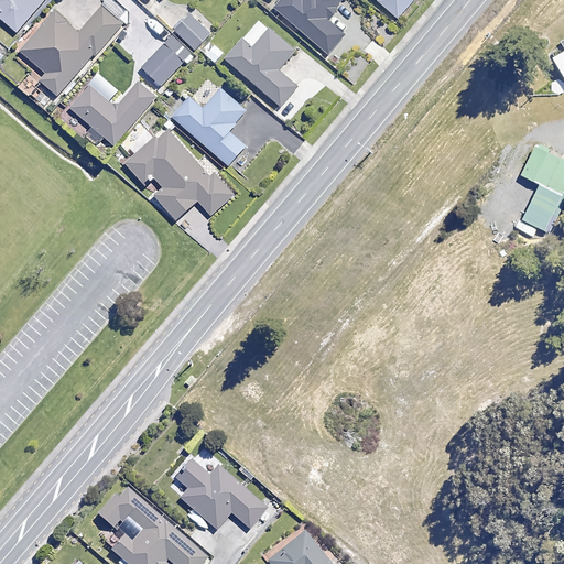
[(0,0),(0,17),(14,31),(43,0),(0,0)]
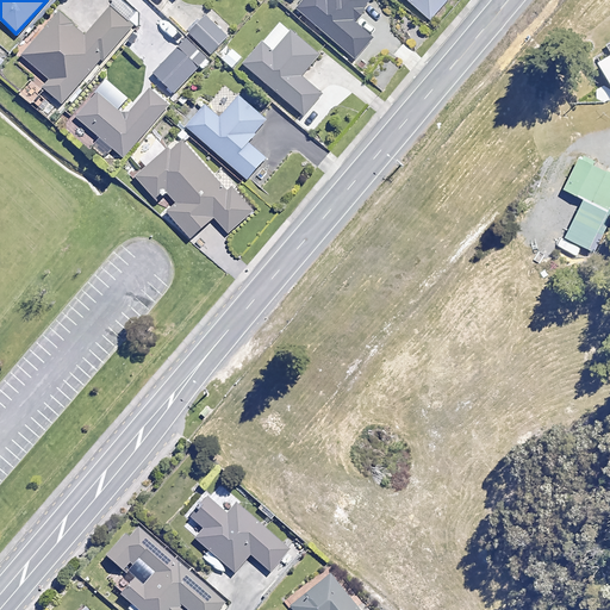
[(290,0),(285,5),(338,58),(361,36),(340,14),(354,0),(290,0)]
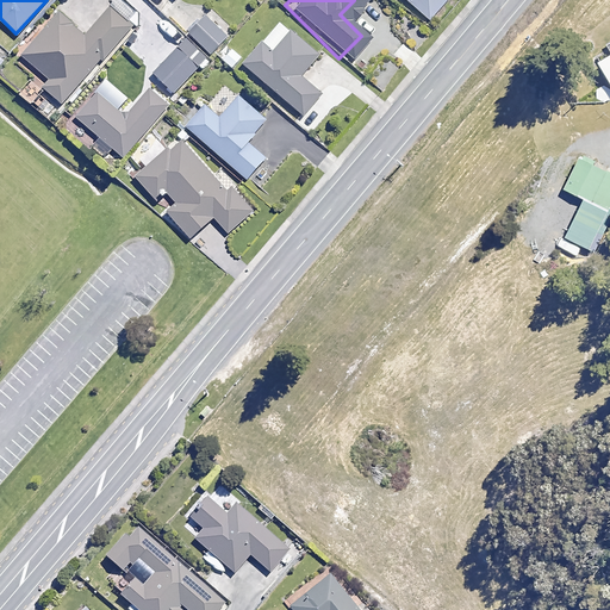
[(398,0),(418,19),(435,0),(398,0)]
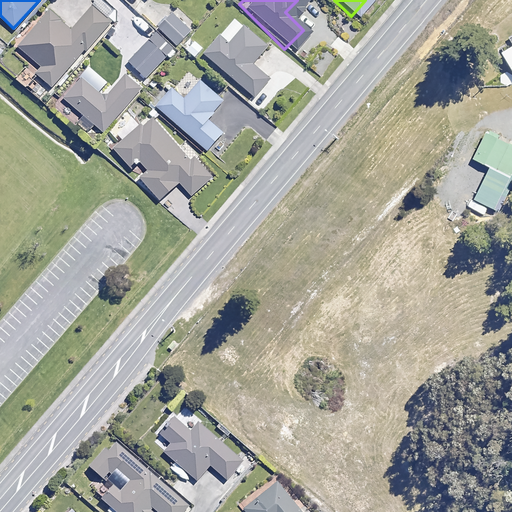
[(18,46),(40,65),(34,73),(50,87),(65,70),(63,68),(105,19),(90,7),(71,28),(50,10),(18,46)]
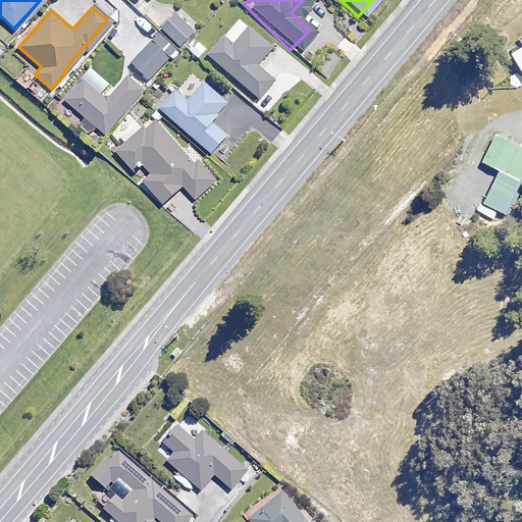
[(190,30),(173,13),(159,28),(175,44),(190,30)]
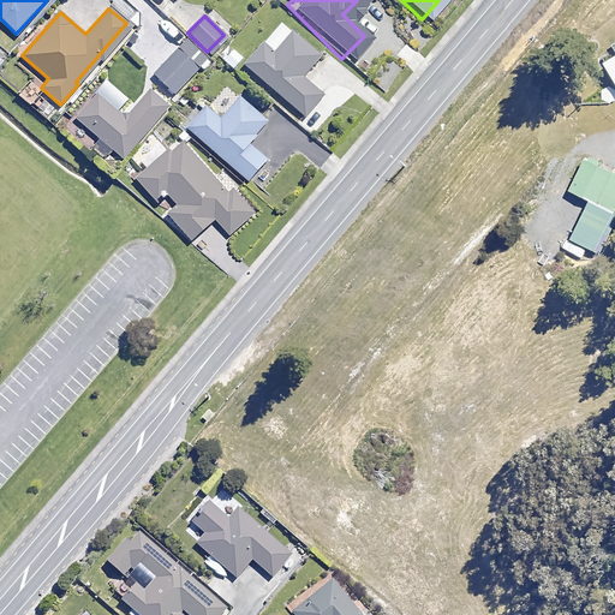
[(424,35),(413,21),(405,27),(416,41),(424,35)]
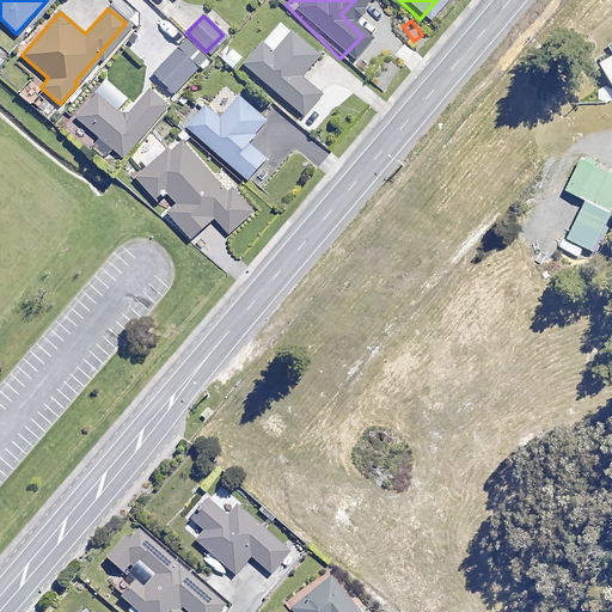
[(322,57),(293,31),(274,54),(262,43),(244,63),(305,116),(323,96),(304,79),(322,57)]
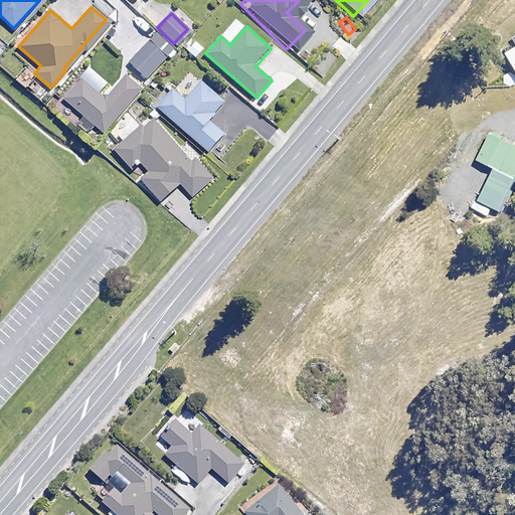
[(125,63),(140,77),(162,54),(147,40),(125,63)]
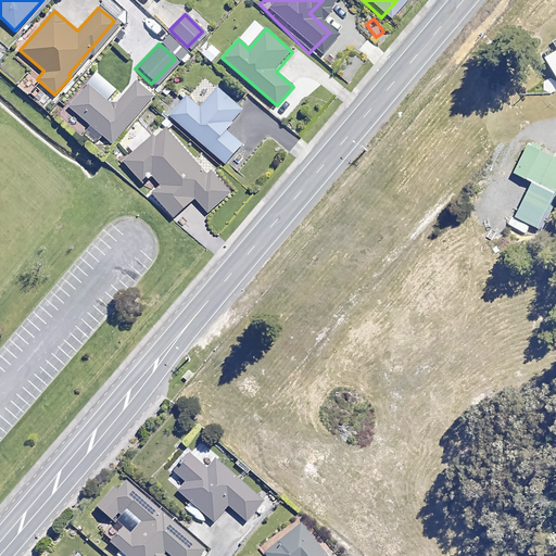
[(220,53),(211,43),(202,53),(212,62),(220,53)]
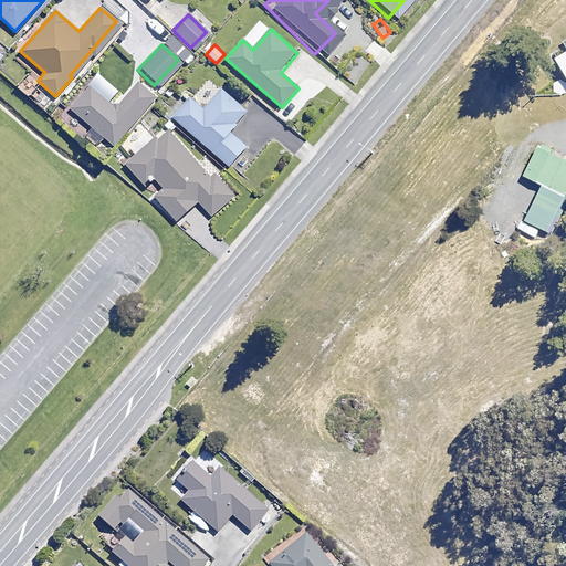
[(565,48),(554,54),(565,80),(565,48)]
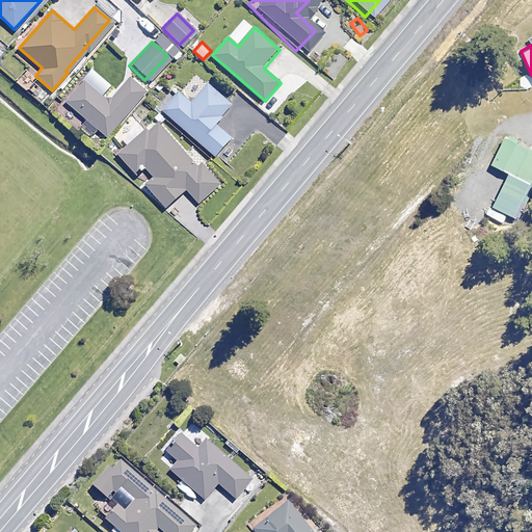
[(83,81),(64,103),(102,135),(140,90),(127,79),(107,102),(83,81)]
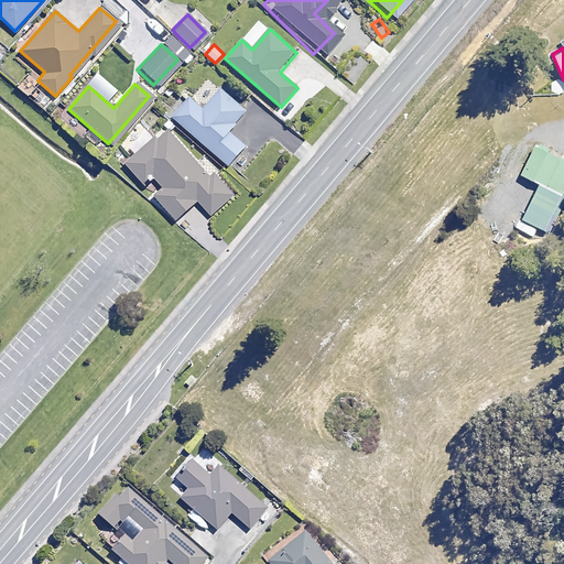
[(183,97),(166,116),(220,165),(239,145),(225,132),(231,126),(227,122),(238,110),(215,89),(196,109),(183,97)]
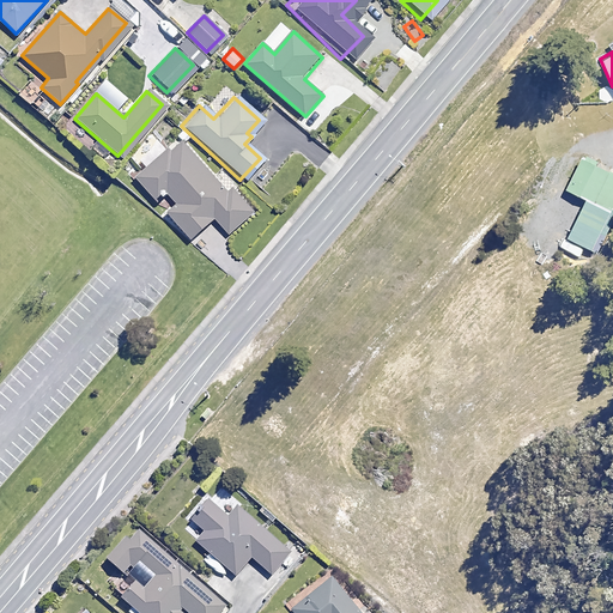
[(219,193),(181,139),(133,174),(151,199),(169,186),(180,200),(164,211),(182,236),(207,218),(216,230),(242,211),(226,188),(219,193)]
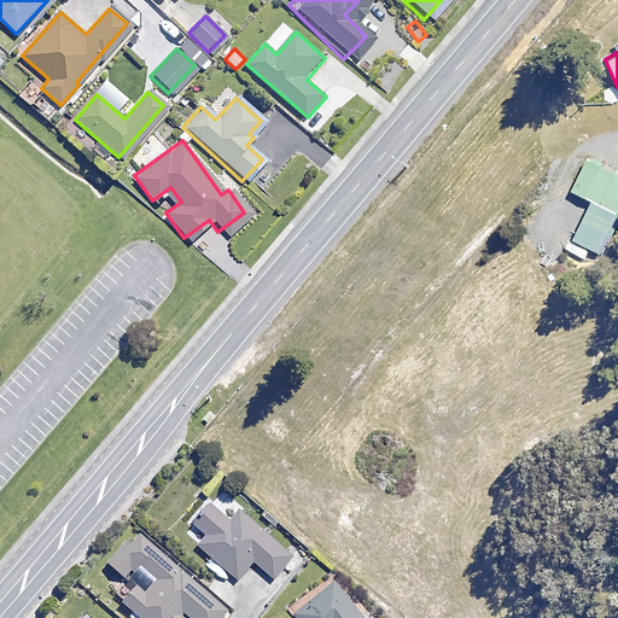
[(617,179),(575,156),(557,190),(605,215),(617,190),(617,179)]
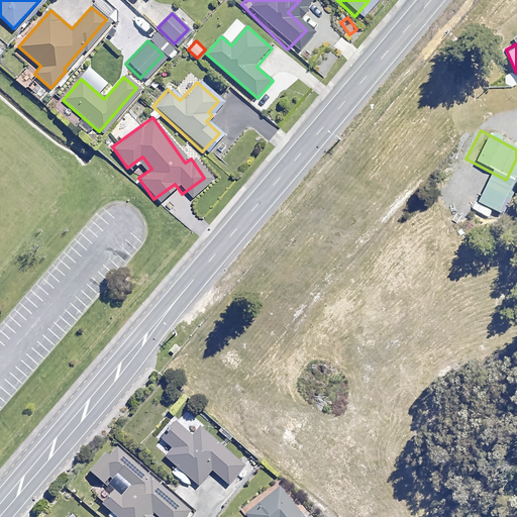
[(156,446),(166,456),(198,486),(212,470),(228,485),(244,467),(201,426),(202,425),(188,411),(178,423),(175,420),(161,436),(163,439),(156,446)]
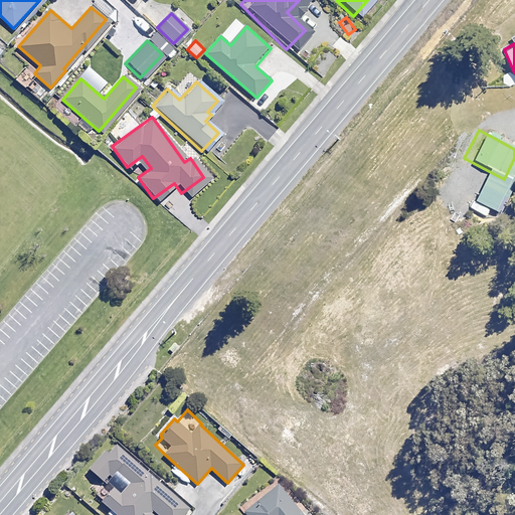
[(153,514),(156,512),(159,514),(184,514),(190,508),(143,468),(115,444),(110,450),(107,448),(89,469),(104,481),(114,469),(131,483),(122,494),(114,488),(103,502),(112,510),(108,514),(153,514)]
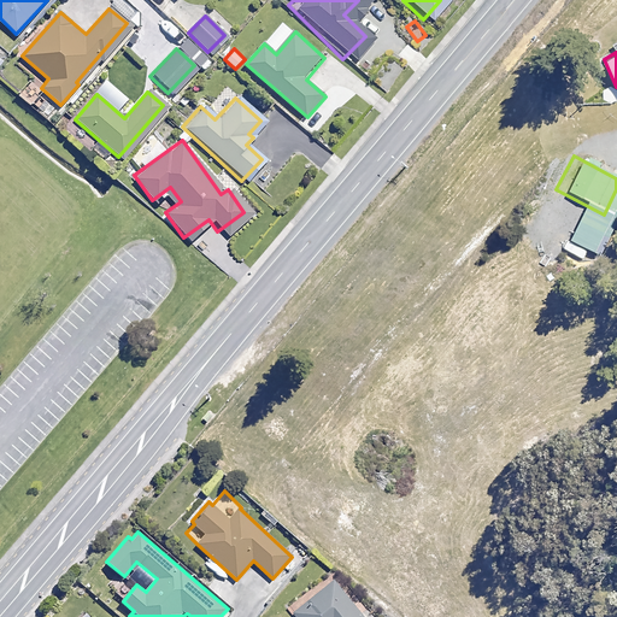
[(360,616),(333,581),(294,613),(297,616),(360,616)]
